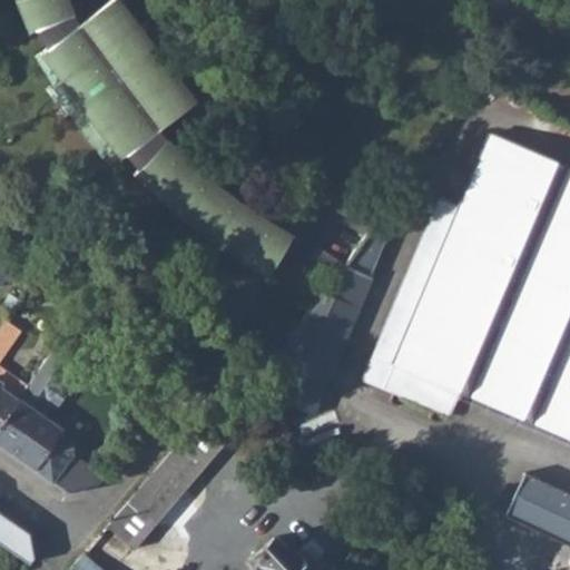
[(19,0),(29,26),(35,26),(68,13),(62,0),(19,0)]
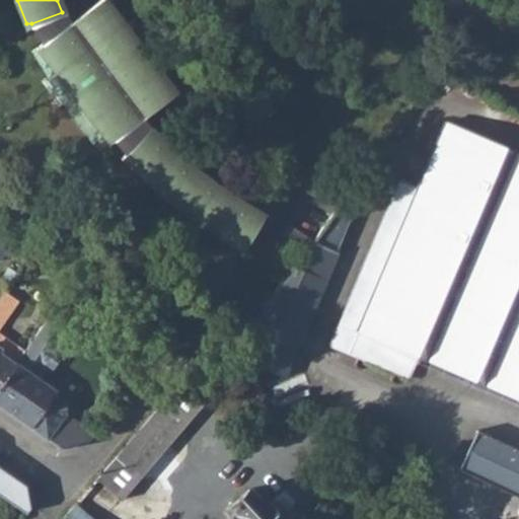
[(57,0),(62,12),(31,23),(40,41),(71,18),(63,0),(57,0)]
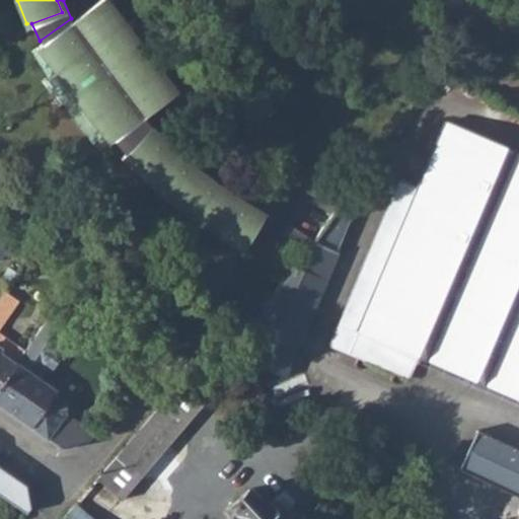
[(99,146),(112,137),(143,114),(177,88),(110,0),(95,0),(71,18),(40,41),(32,47),(62,95),(64,97),(99,146)]
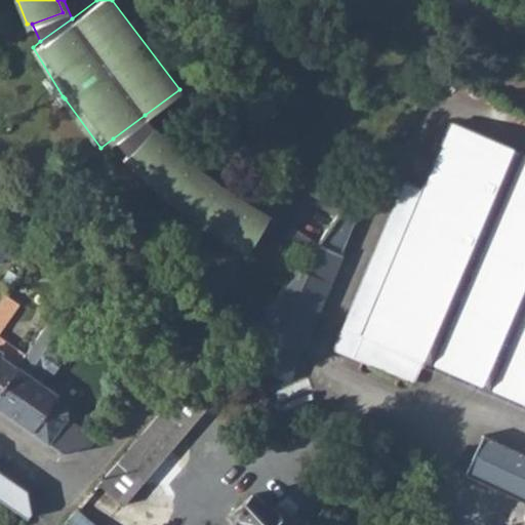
[(145,115),(113,138),(125,154),(149,129),(169,151),(195,173),(214,189),(237,205),(248,211),(251,206),(241,199),(196,166),(145,115)]
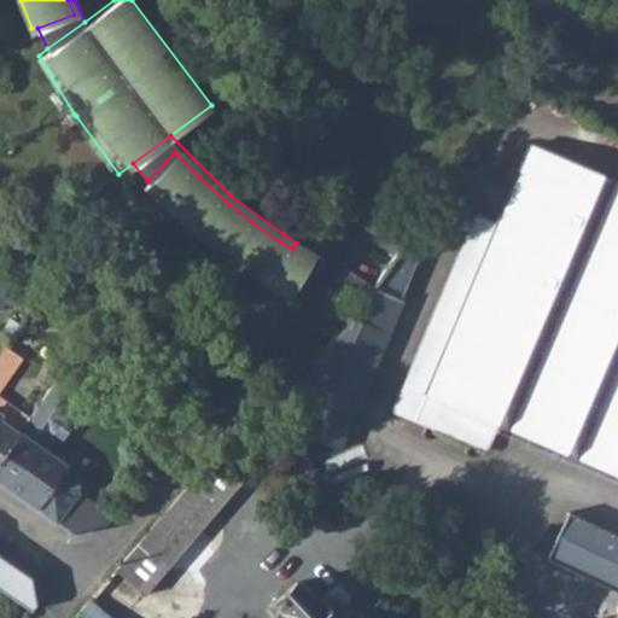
[(617,187),(526,150),(494,226),(473,219),(394,408),(493,450),(502,427),(617,476),(617,187)]
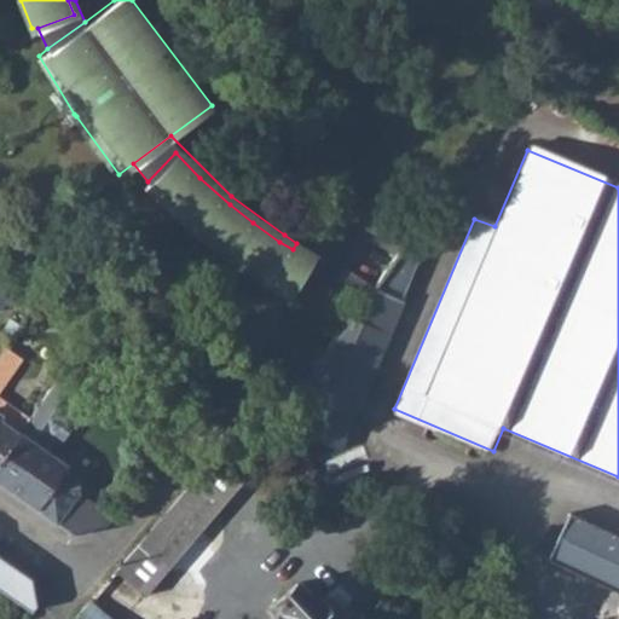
[(279,242),(253,223),(230,204),(200,178),(175,152),(148,181),(144,185),(226,258),(253,276),(287,296),(316,250),(299,239),(296,243),(293,249),(279,242)]
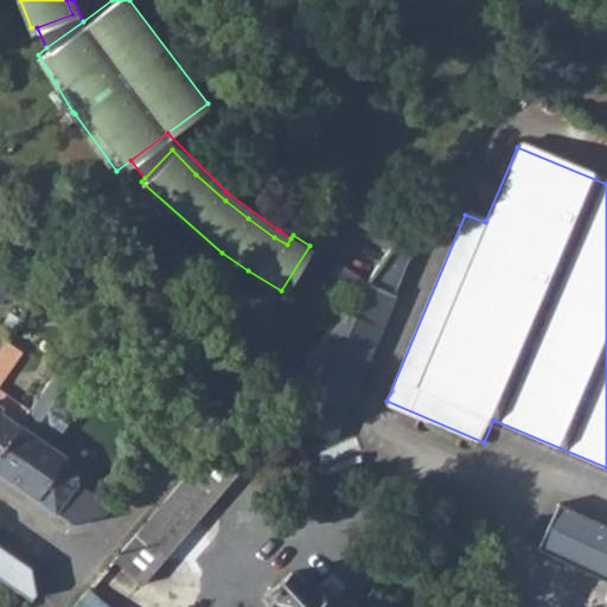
[(370,279),(342,257),(330,274),(359,294),(365,286),(370,279)]
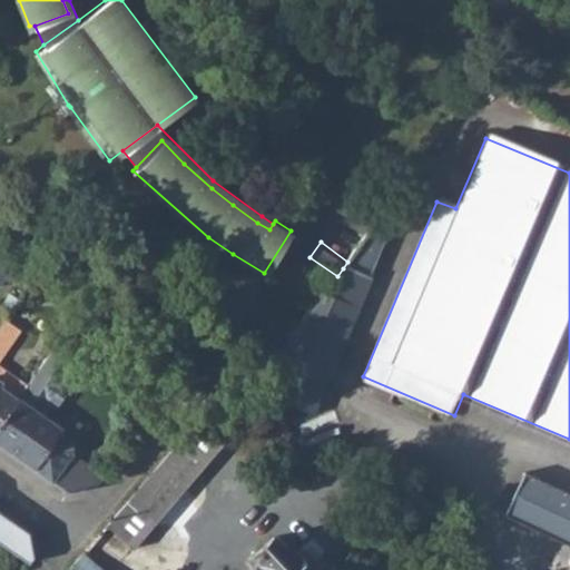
[(264,396),(311,416),(366,278),(343,268),(337,276),(331,286),(323,296),(288,336),(264,396)]
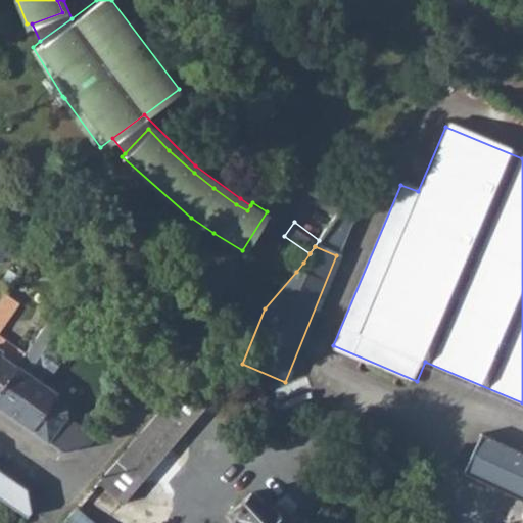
[(0,386),(15,365),(22,355),(13,349),(11,352),(0,343),(0,327),(16,304),(3,294),(0,298),(0,386)]
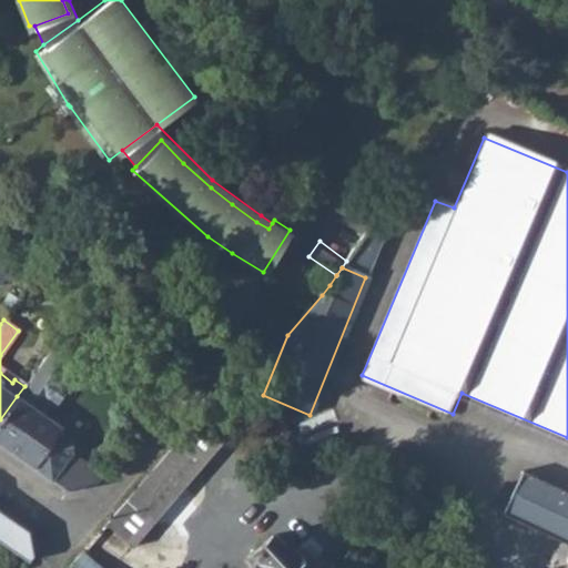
[(17,396),(0,419),(0,443),(2,445),(3,442),(16,450),(13,453),(67,489),(94,486),(104,475),(69,450),(68,438),(52,428),(56,424),(38,412),(44,402),(50,405),(66,382),(61,378),(68,369),(66,357),(50,347),(24,386),(17,396)]
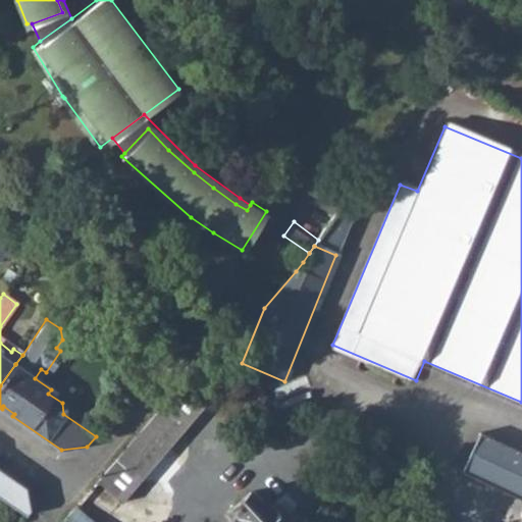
[(97,480),(122,502),(216,393),(190,372),(97,480)]
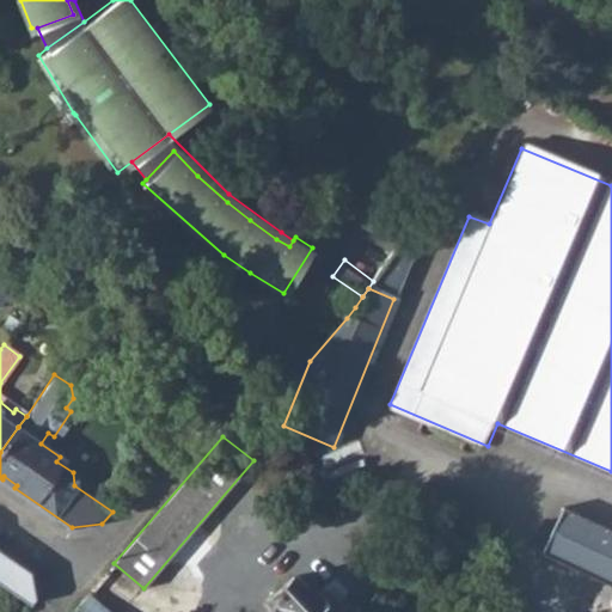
[(544,551),(611,583),(611,531),(565,508),(544,551)]
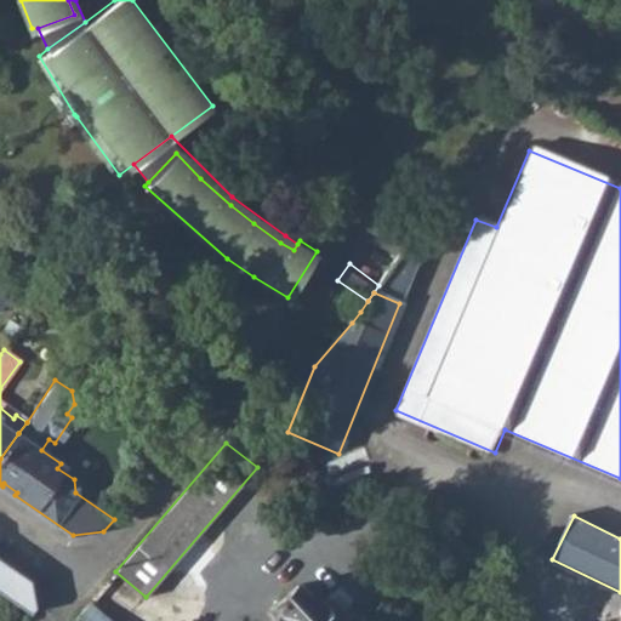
[(0,592),(32,614),(35,610),(29,579),(0,558),(0,592)]
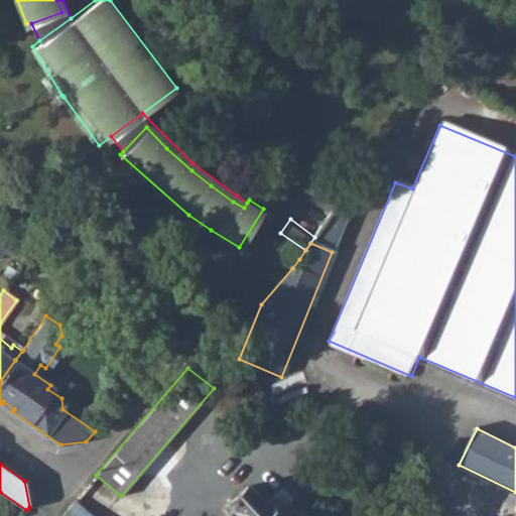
[(295,515),(288,508),(284,510),(273,499),(265,506),(247,489),(229,506),(234,511),(229,515),(295,515)]
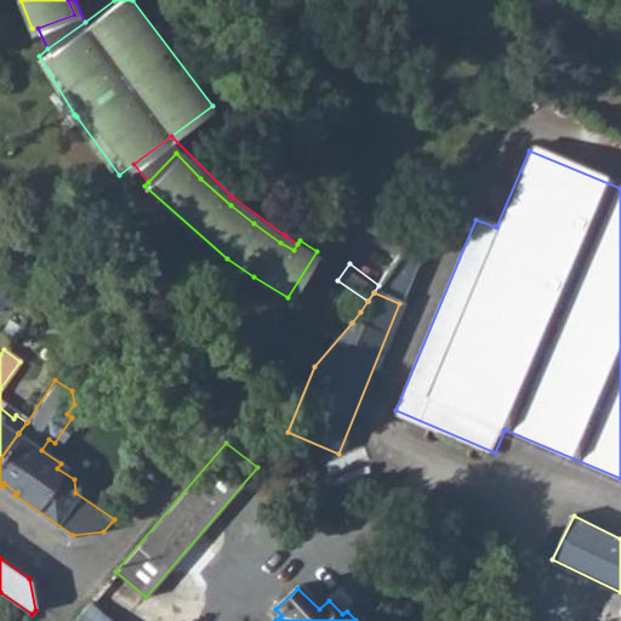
[(388,605),(376,593),(369,599),(380,613),(388,605)]
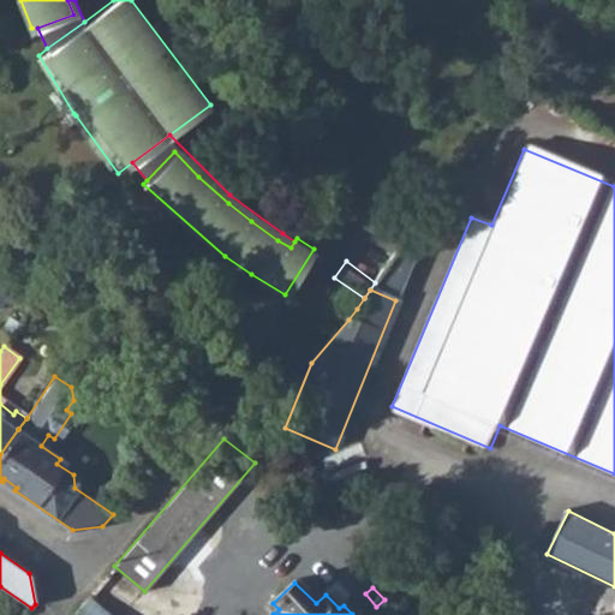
[(71,614),(107,614),(88,597),(71,614)]
